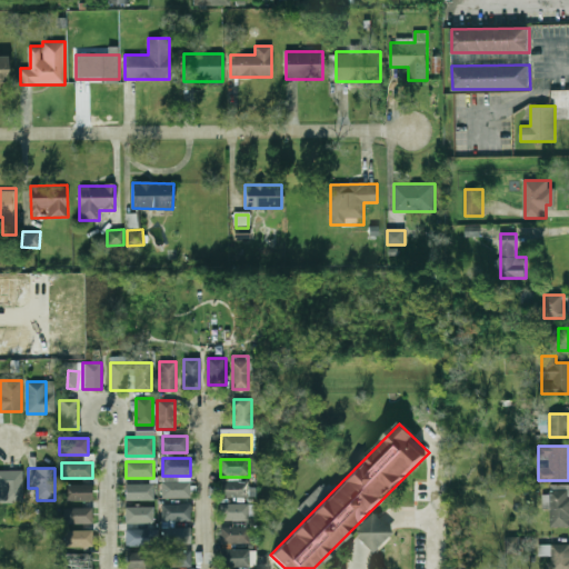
[(22,470),(0,470),(0,491),(22,491),(22,470)]
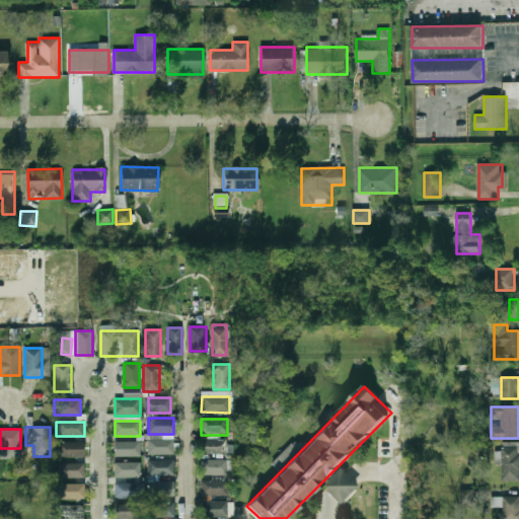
[(201,454),(227,453),(227,438),(201,439),(201,454)]
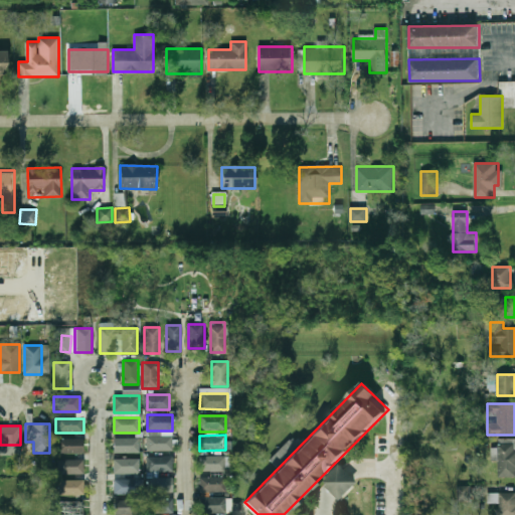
[(147,451),(172,451),(172,437),(147,437),(147,451)]
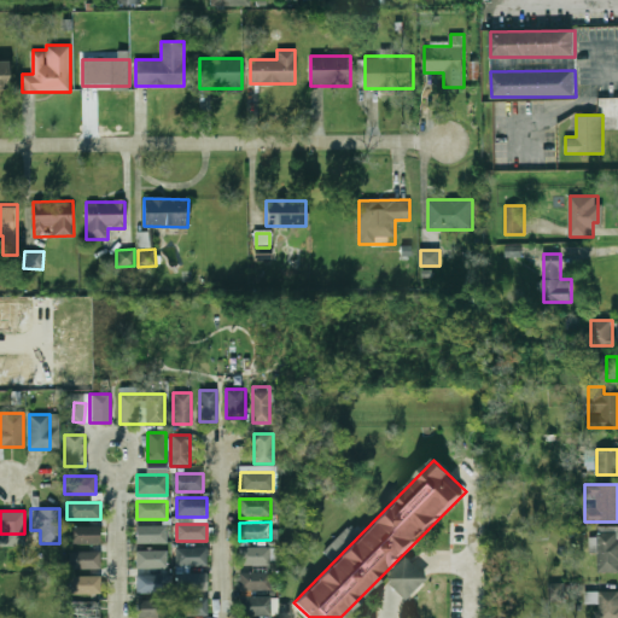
[(167,525),(136,525),(136,543),(167,543),(167,525)]
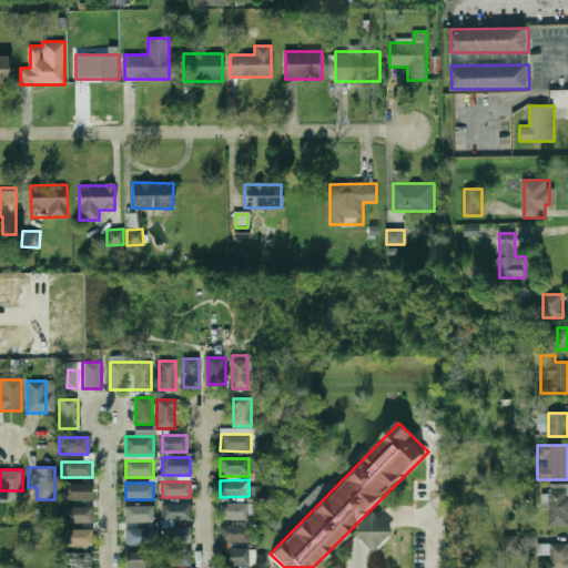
[(92,484),(63,484),(63,500),(92,500),(92,484)]
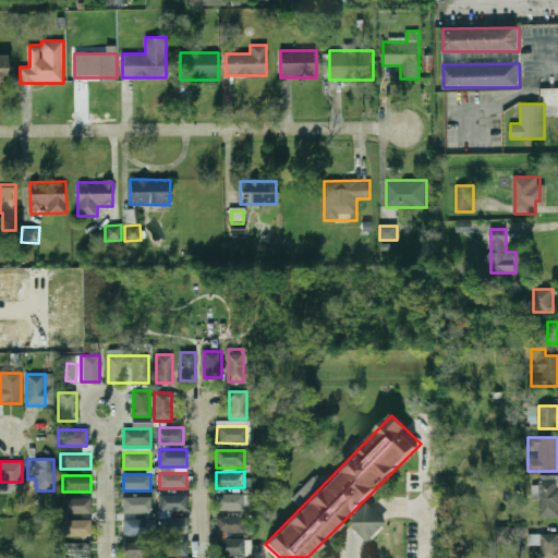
[(540,517),(557,517),(557,480),(540,480),(540,517)]
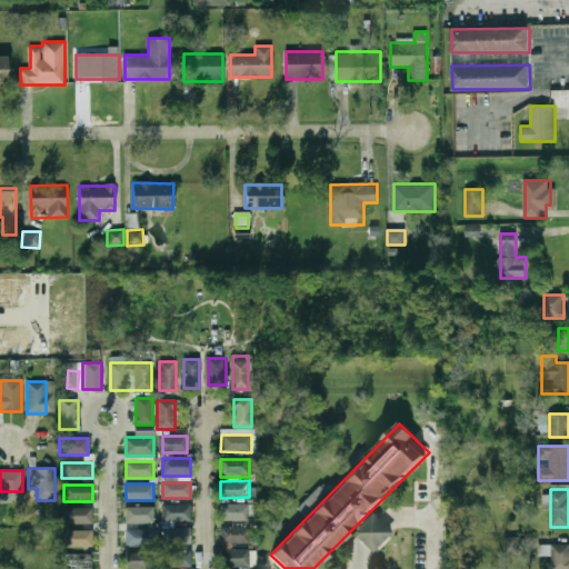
[(220,521),(250,521),(250,503),(220,503),(220,521)]
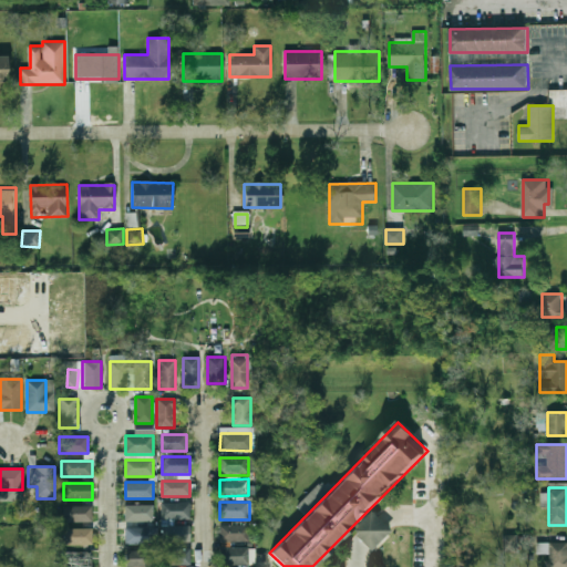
[(191,519),(191,503),(162,503),(162,519),(191,519)]
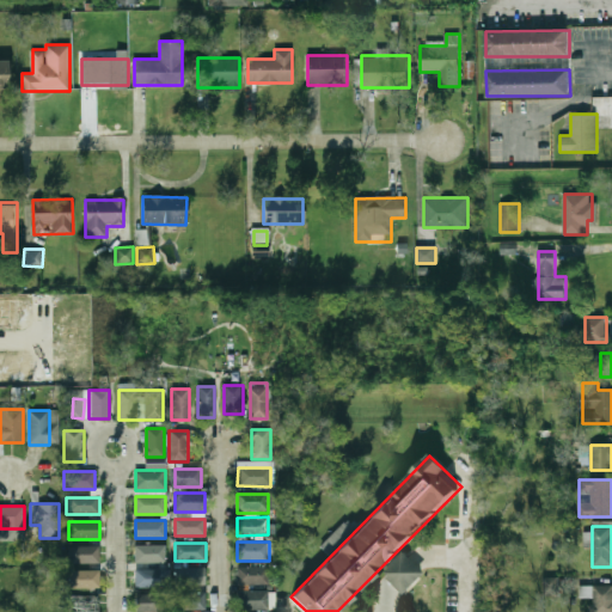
[(166,545),(135,545),(135,563),(166,563),(166,545)]
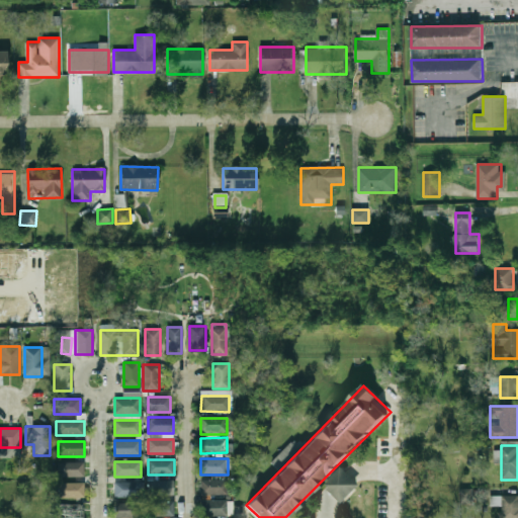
[(59,462),(59,477),(84,477),(84,462),(59,462)]
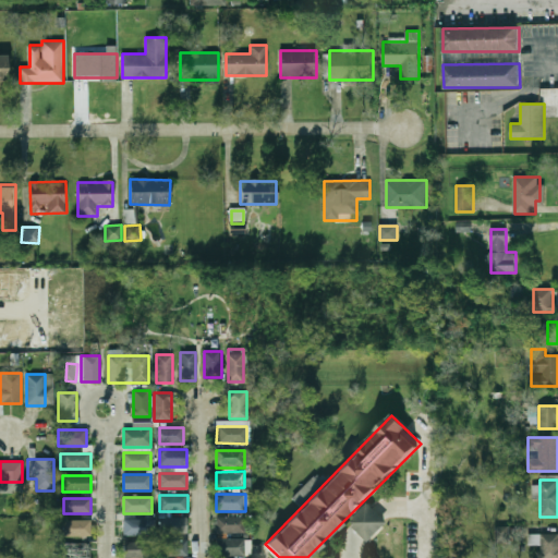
[(388,522),(368,502),(350,521),(368,541),(388,522)]
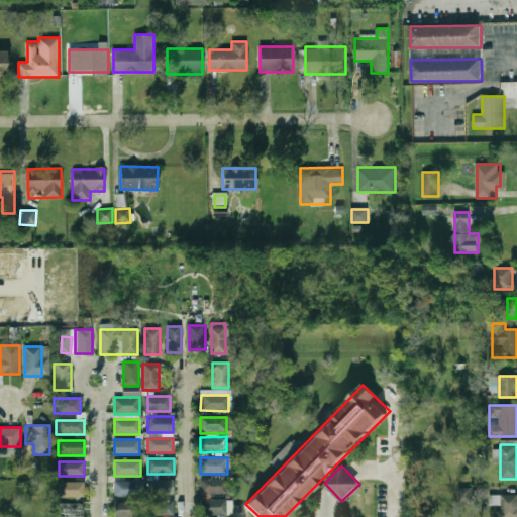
[(147,495),(174,495),(174,479),(147,479),(147,495)]
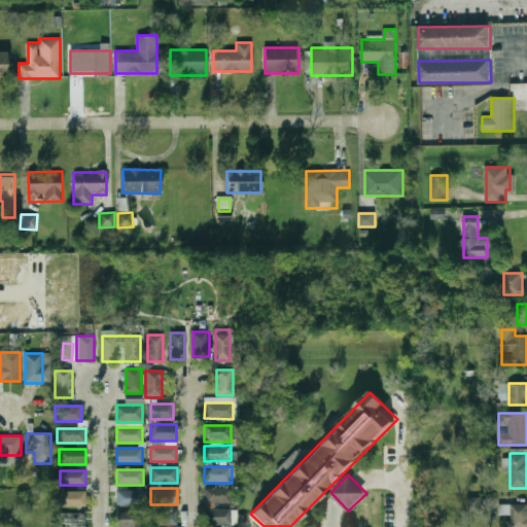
[(232,489),(204,489),(204,504),(232,504),(232,489)]
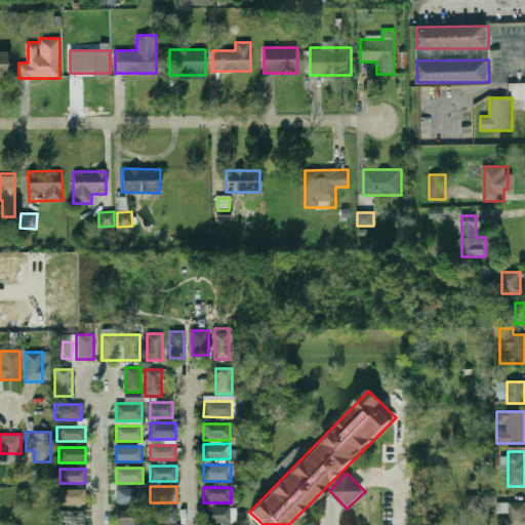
[(116,505),(142,505),(142,488),(116,488),(116,505)]
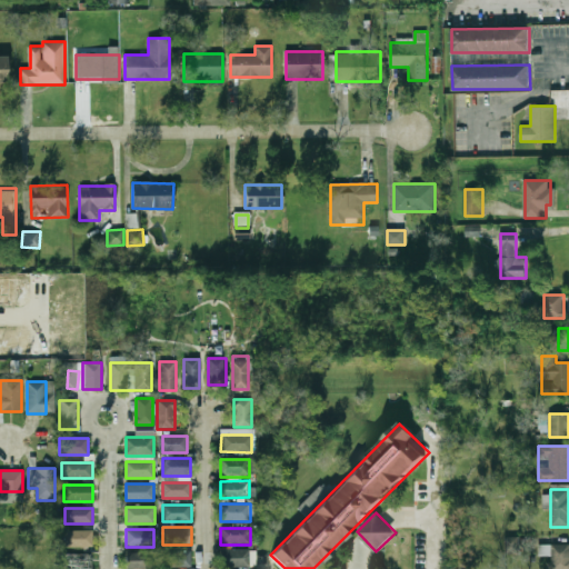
[(92,530),(65,530),(65,548),(92,548),(92,530)]
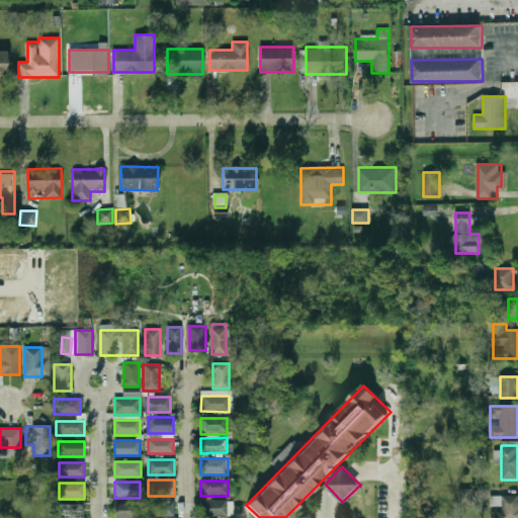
[(472,504),(472,489),(460,489),(460,504),(472,504)]
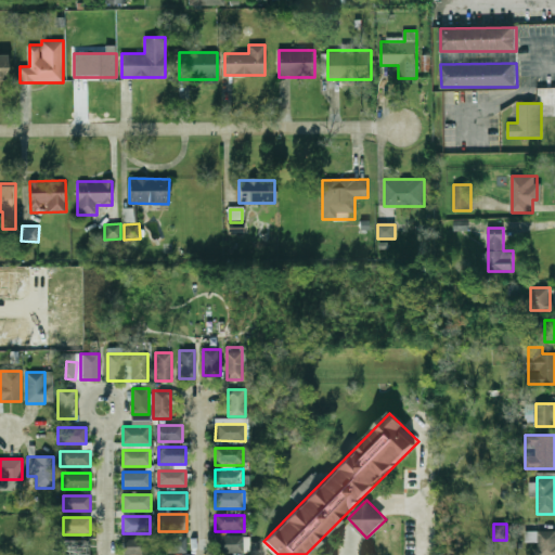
[(554,554),(554,531),(527,531),(527,542),(536,542),(536,554),(554,554)]
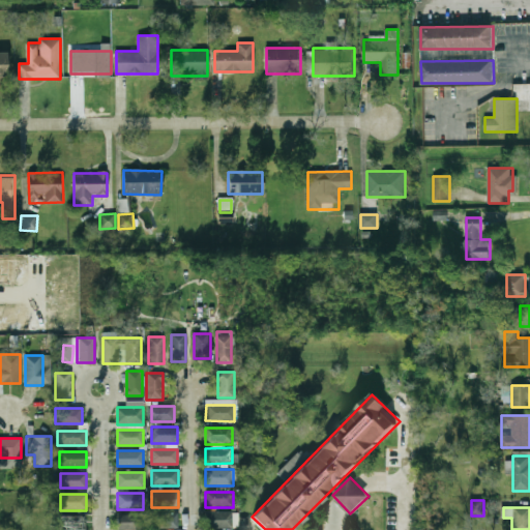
[(206,529),(233,529),(233,511),(206,511),(206,529)]
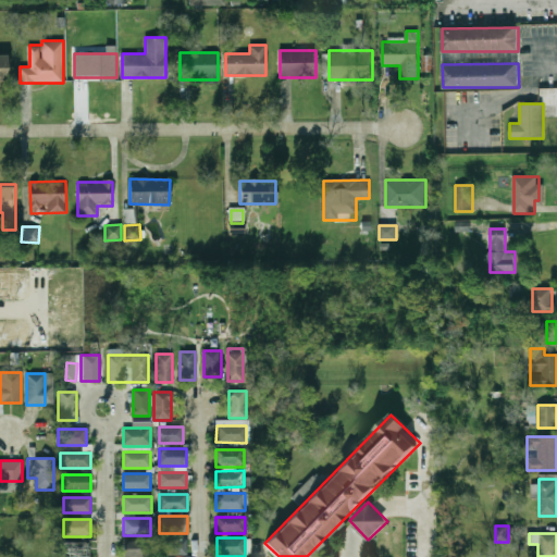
[(187,556),(187,540),(161,540),(161,556),(187,556)]
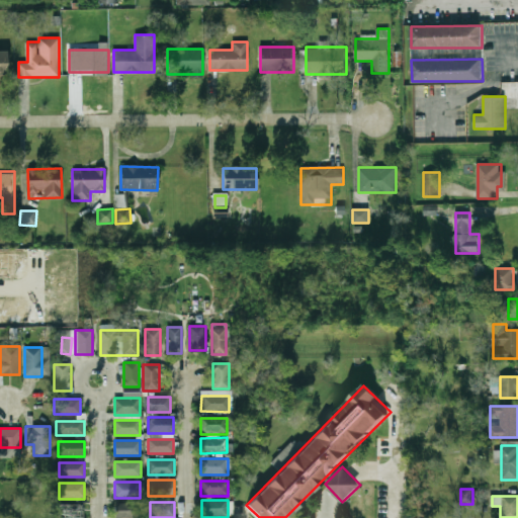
[(142,517),(142,503),(114,503),(114,517),(142,517)]
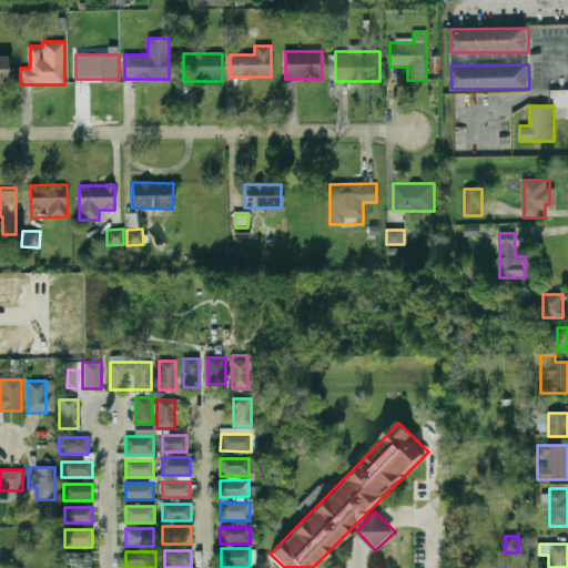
[(92,567),(92,554),(64,554),(64,567),(92,567)]
